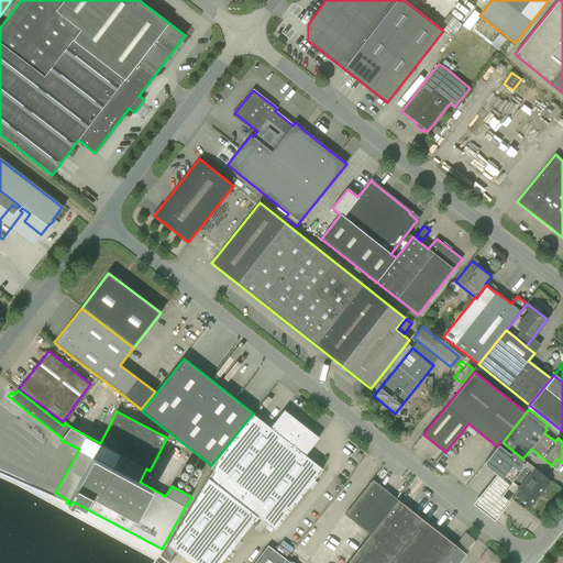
[(157,560),(156,561),(158,562),(169,562),(177,553),(189,562),(219,562),(256,517),(274,530),(321,471),(322,468),(305,455),(319,438),(304,426),(306,423),(302,421),(300,420),(299,421),(284,410),(269,428),(265,423),(253,414),(251,416),(211,465),(210,467),(213,471),(208,477),(195,499),(167,545),(168,547),(161,555),(157,560)]
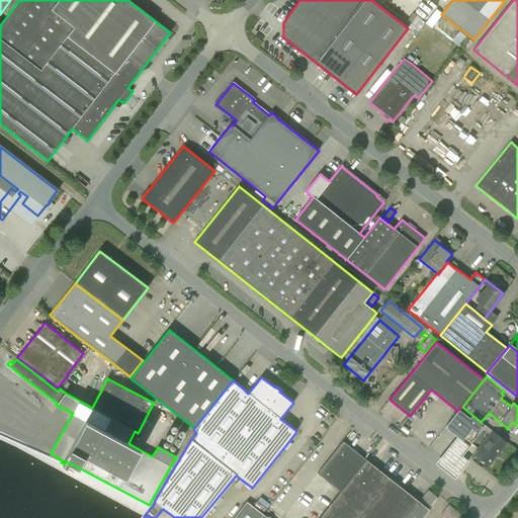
[(461,406),(457,411),(445,426),(469,444),(485,425),(481,422),(462,407),(461,406)]
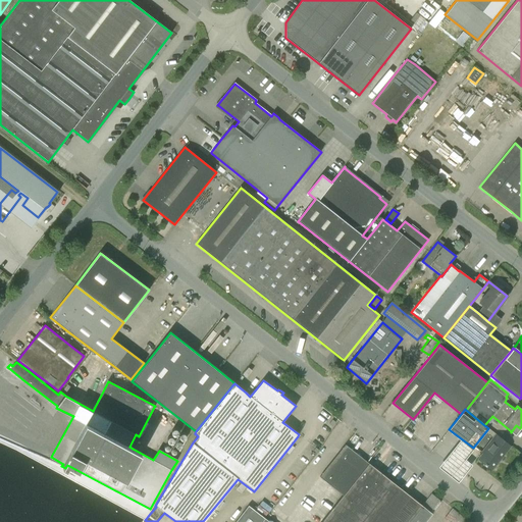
[(511,446),(498,435),(478,460),(486,466),(486,465),(491,469),(511,446)]
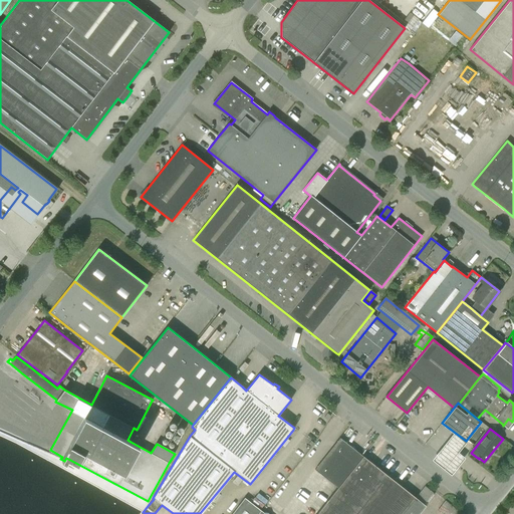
[(466,442),(454,432),(432,460),(451,475),(465,458),(458,453),(466,442)]
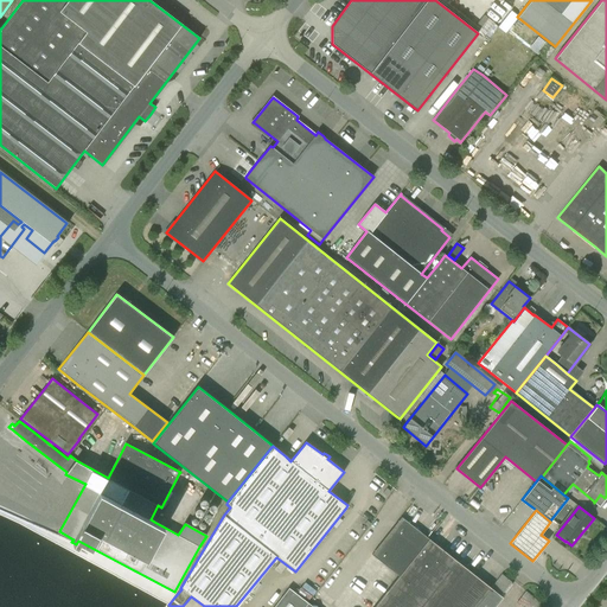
[(374,606),(475,606),(491,588),(470,570),(460,564),(452,557),(428,538),(402,517),(400,519),(370,555),(398,577),(374,606)]
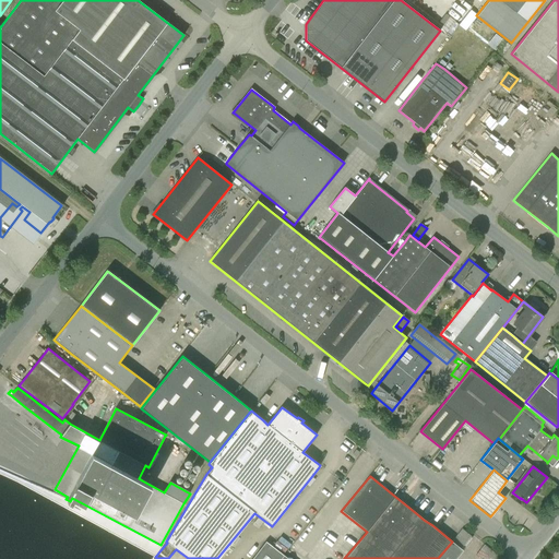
[(452,542),(462,549),(472,538),(471,536),(462,530),(452,542)]
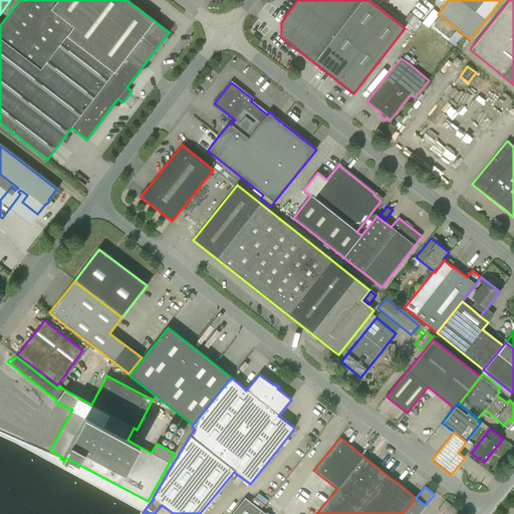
[(244,498),(231,513),(265,513),(260,510),(244,498)]
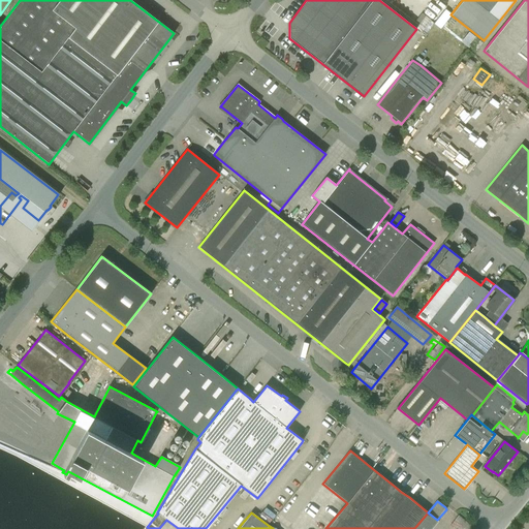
[(428,512),(414,528),(431,528),(438,521),(437,520),(428,512)]
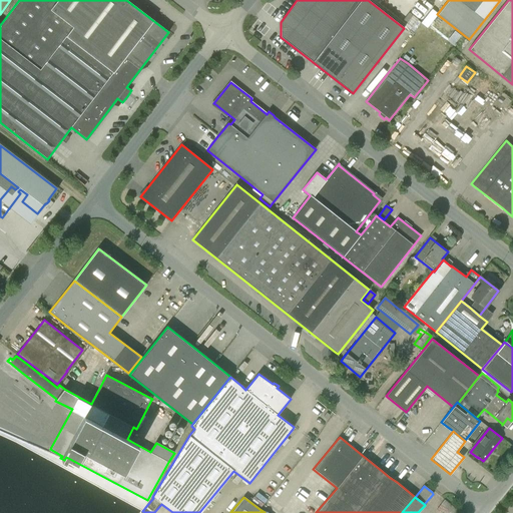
[(435,509),(439,512),(450,512),(454,509),(444,500),(435,509)]
